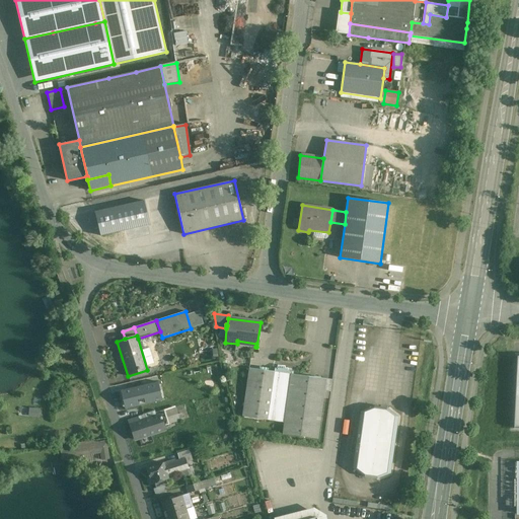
[(285,366),(277,365),(277,369),(275,368),(274,372),(249,368),(242,417),(284,423),(282,434),(317,439),(325,379),(292,374),(293,373),(293,372),(291,372),(288,371),(288,369),(285,368),(285,366)]
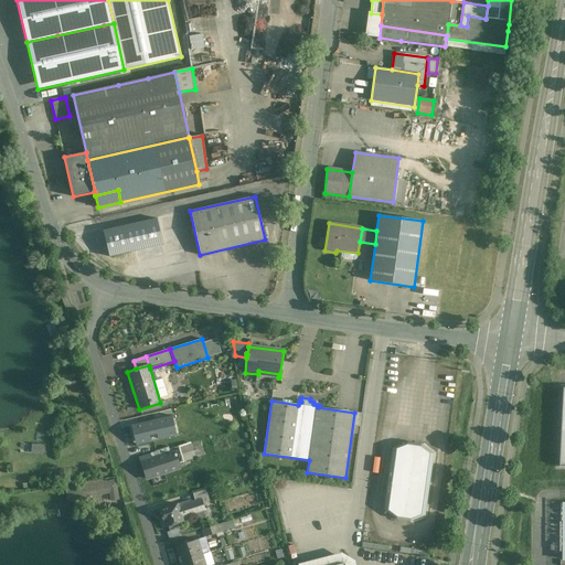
[(171,416),(131,426),(136,446),(176,436),(171,416)]
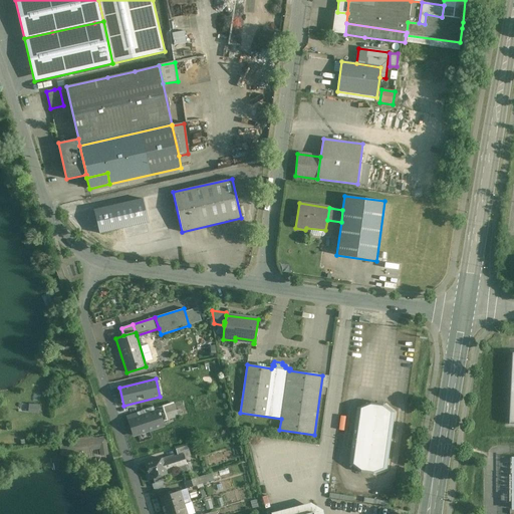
[(382,405),(370,403),(356,408),(349,464),(360,473),(372,474),(387,469),(395,413),(382,405)]
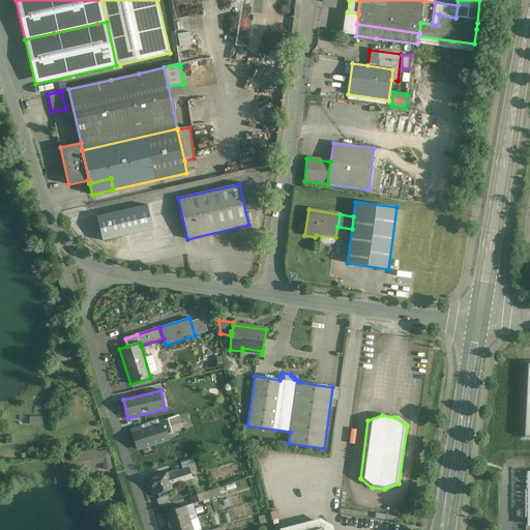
[(169,422),(164,424),(167,436),(172,434),(169,422)]
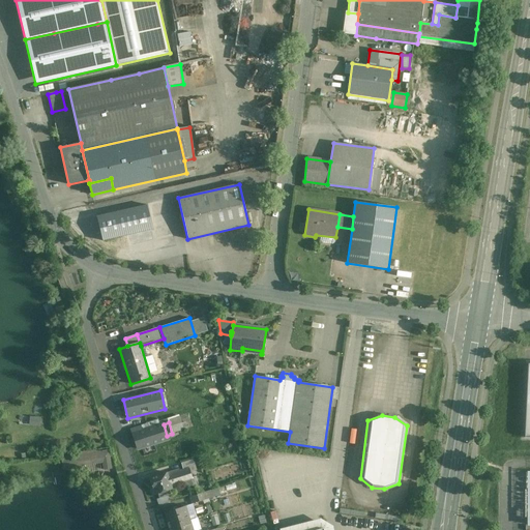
[(164,424),(143,431),(142,428),(131,431),(138,449),(168,439),(167,436),(164,424)]
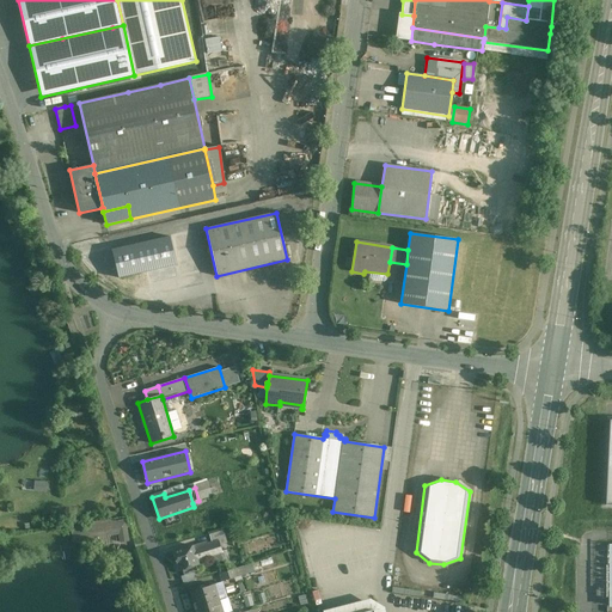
[(126,520),(71,527),(73,542),(117,534),(118,543),(128,542),(126,520)]
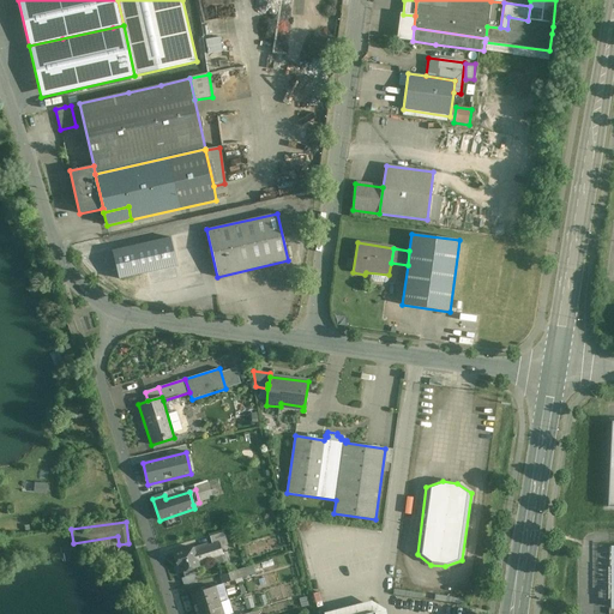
[(223,533),(210,536),(212,545),(220,542),(226,541),(223,533)]
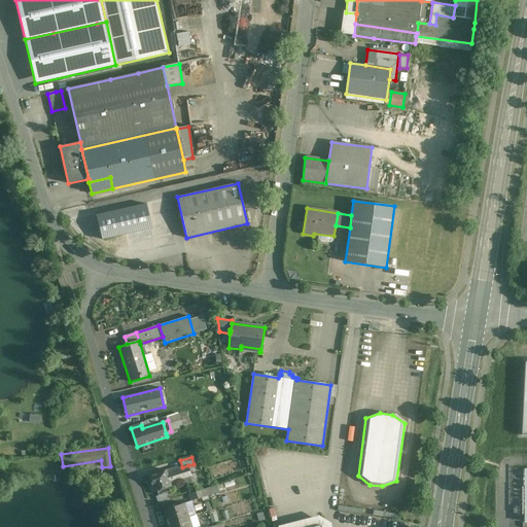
[(166,470),(148,476),(152,487),(154,492),(156,491),(159,495),(167,492),(166,488),(171,487),(170,483),(183,479),(185,485),(191,483),(190,477),(191,477),(189,469),(188,465),(182,467),(167,472),(166,470)]
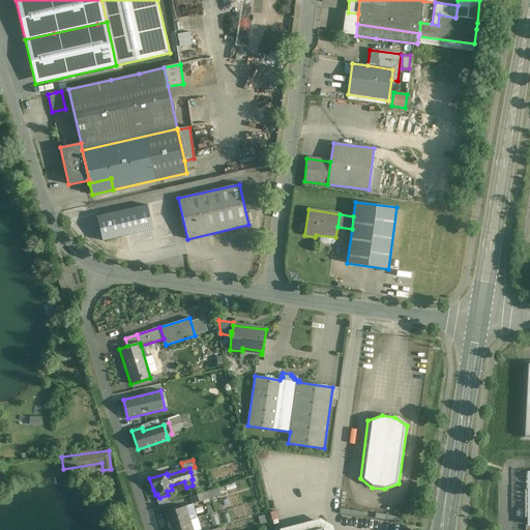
[(203,493),(190,497),(193,504),(205,500),(203,493)]
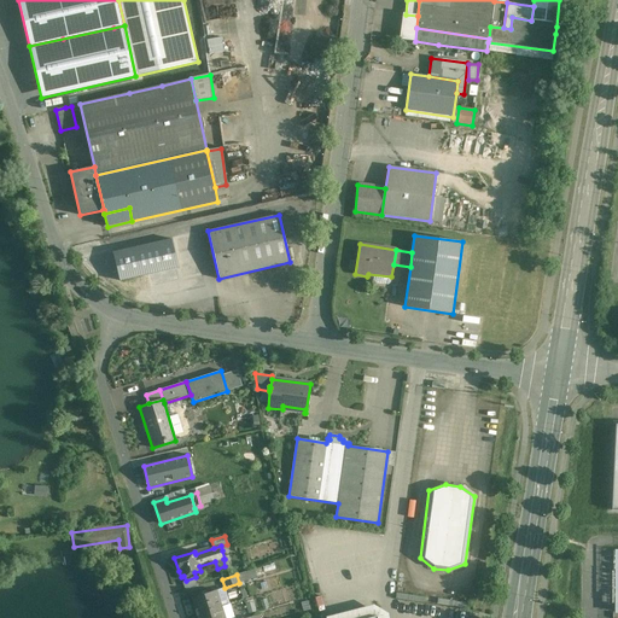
[(215,590),(192,598),(197,614),(221,607),(215,590)]
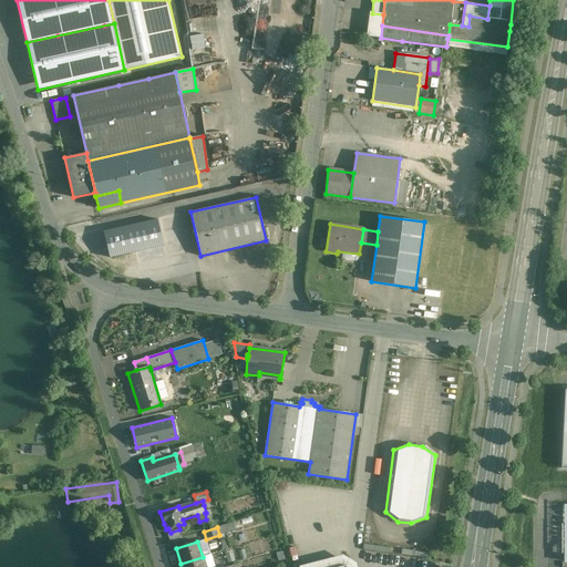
[(203,557),(181,564),(182,566),(205,566),(212,565),(209,555),(203,557)]
